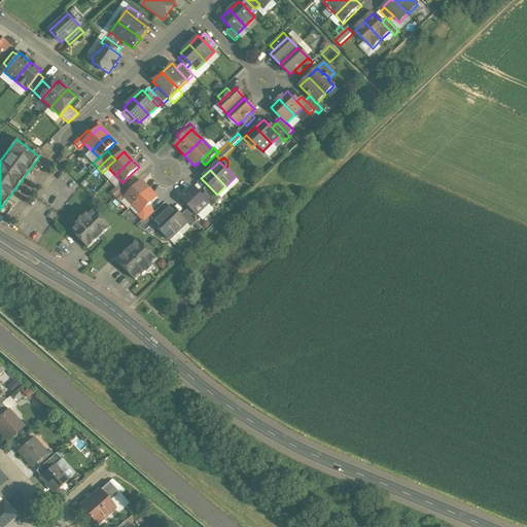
[(123,182),(114,189),(119,195),(129,185),(133,182),(128,177),(123,183),(123,182)]
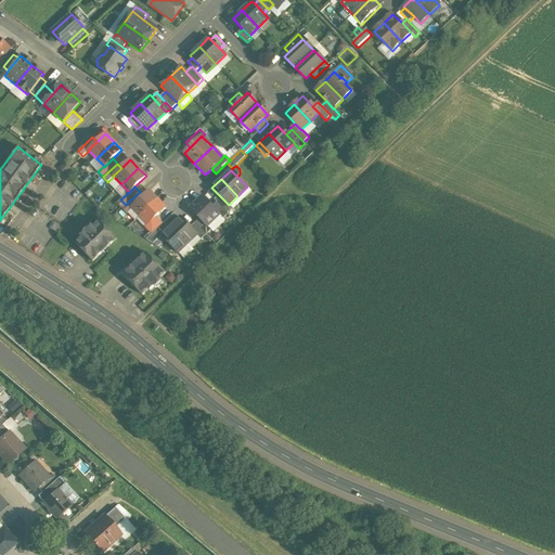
[(140,199),(132,208),(140,216),(157,199),(150,191),(140,199)]
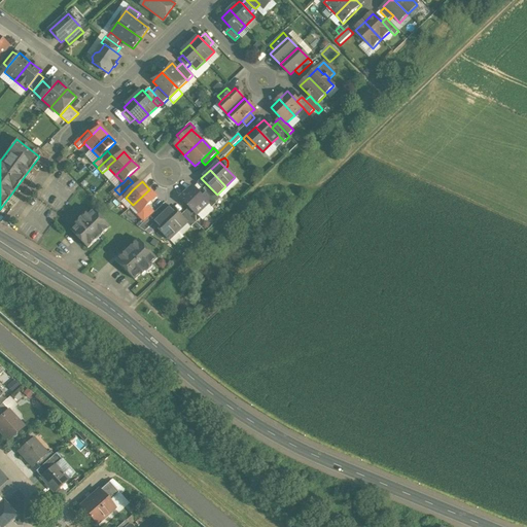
[(119,195),(115,198),(120,203),(126,198),(133,189),(129,185),(119,195)]
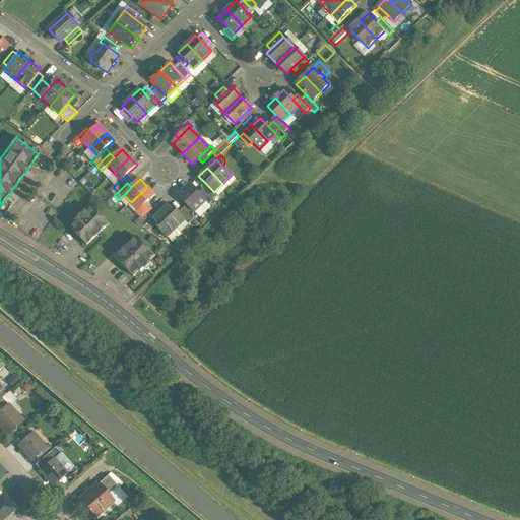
[(214,192),(205,183),(201,187),(203,190),(213,200),(218,195),(214,192)]
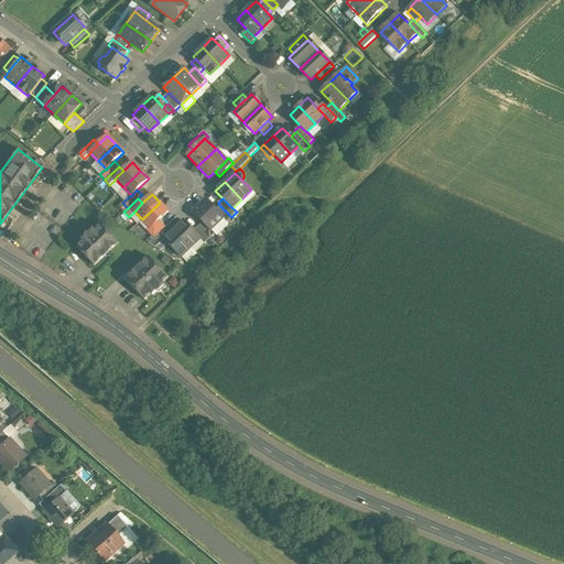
[(216,210),(206,199),(193,212),(203,223),(210,230),(210,229),(223,218),(216,210)]
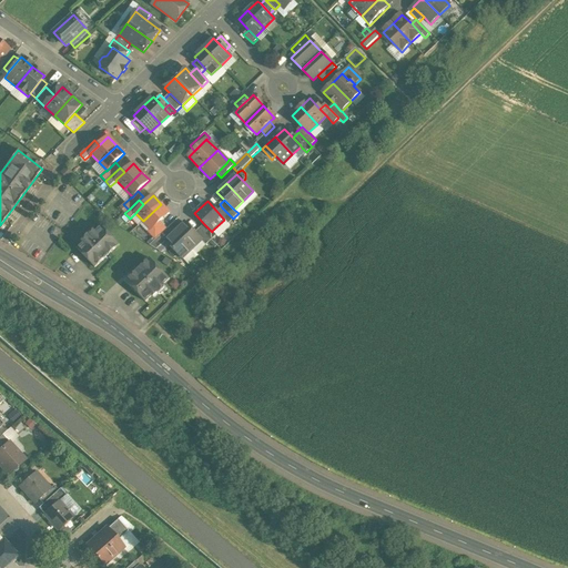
[(161,204),(143,221),(151,230),(160,222),(169,213),(161,204)]
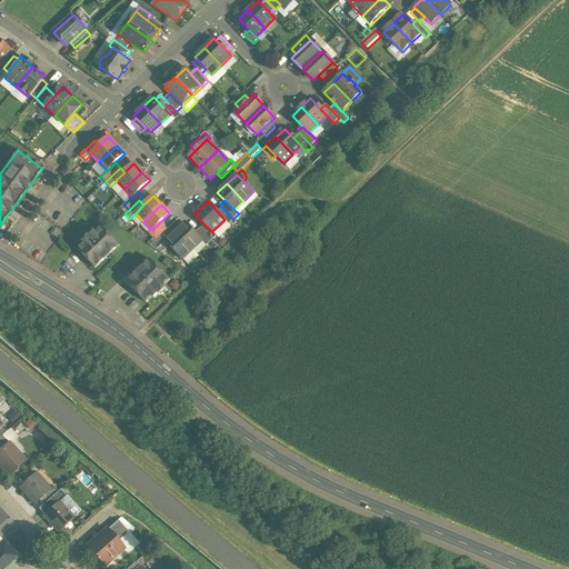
[(233,219),(222,208),(218,212),(225,220),(229,225),(233,219)]
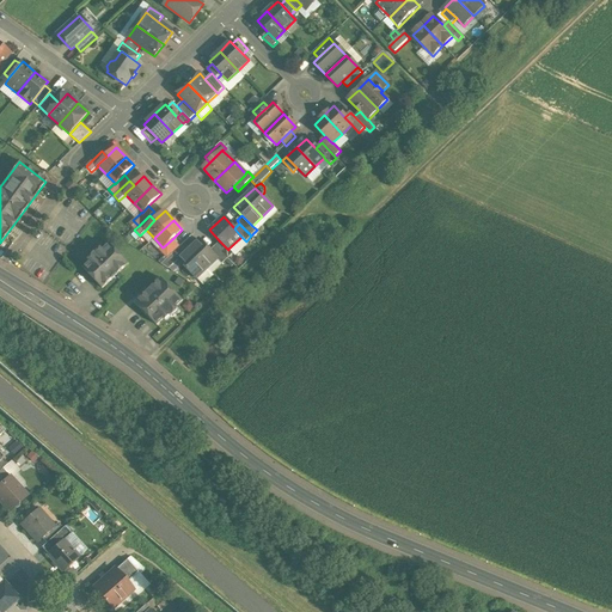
[(172,239),(163,248),(159,251),(167,259),(173,254),(179,248),(172,239)]
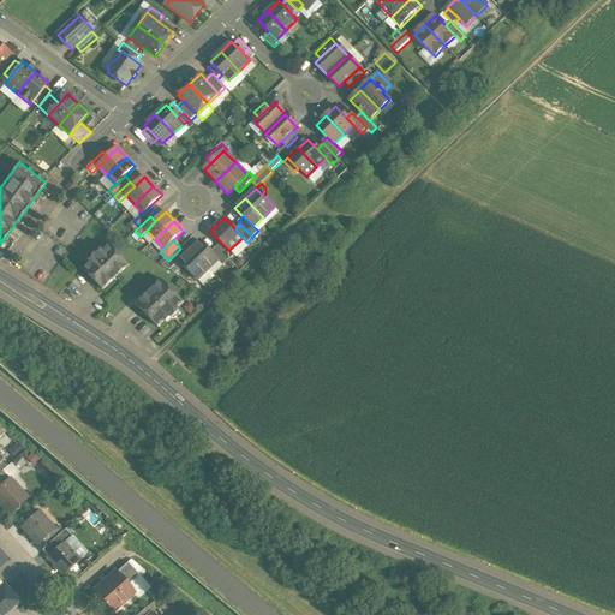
[(210,252),(199,242),(190,251),(208,270),(218,261),(219,261),(210,252)]
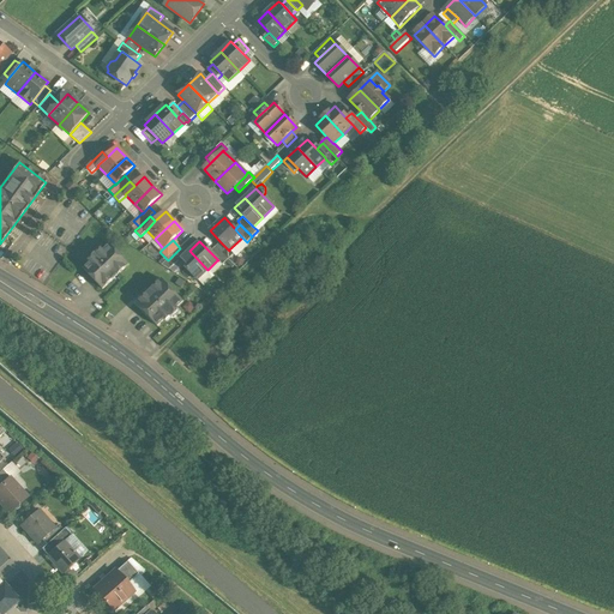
[(229,251),(221,242),(216,247),(228,260),(234,254),(229,250),(229,251)]
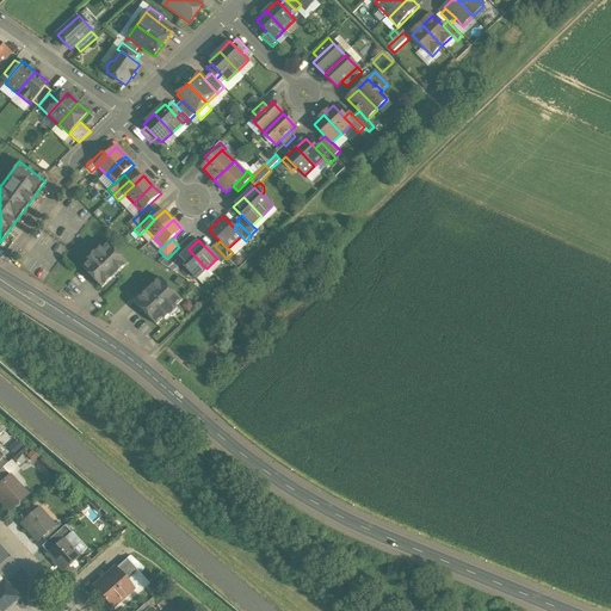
[(110,245),(98,255),(96,253),(92,255),(94,259),(84,270),(103,289),(128,264),(110,245)]
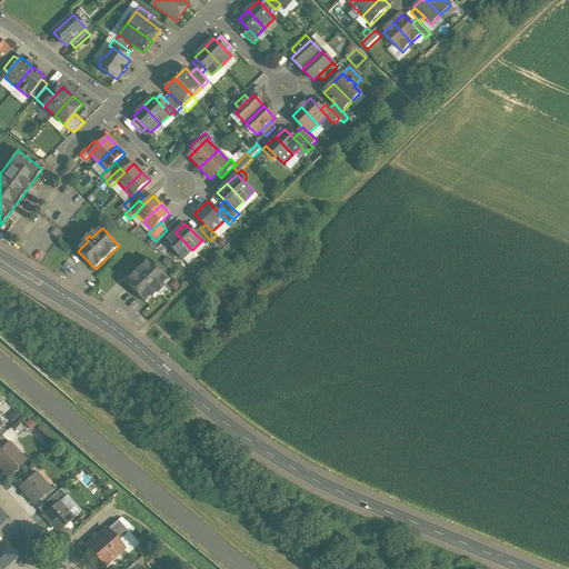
[(211,241),(200,229),(195,233),(202,241),(201,241),(206,246),(211,241)]
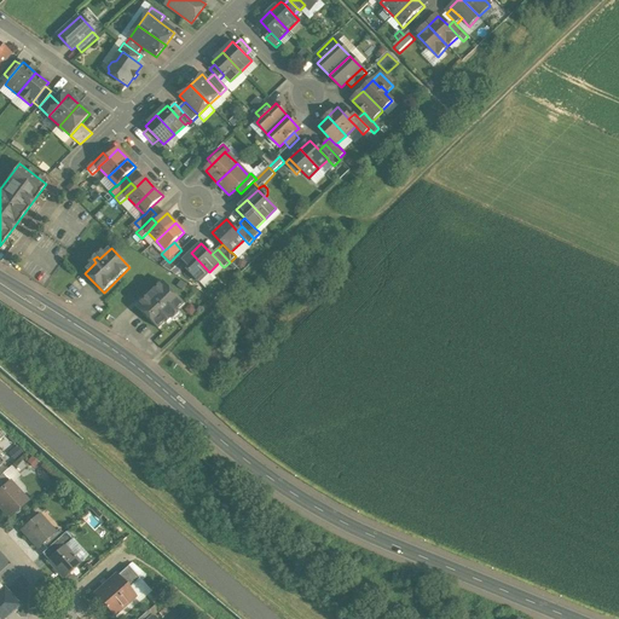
[(180,262),(198,282),(200,282),(209,272),(191,253),(180,262)]
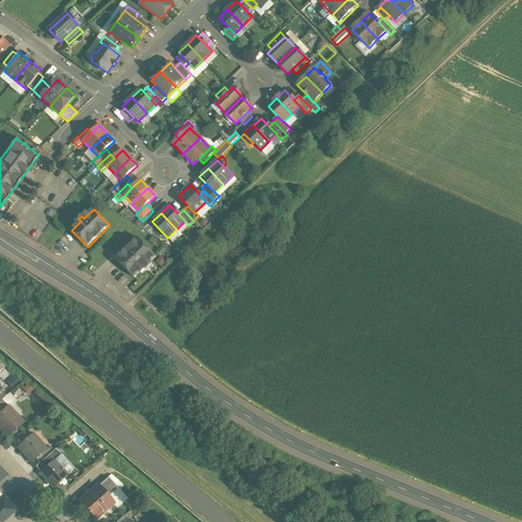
[(152,221),(148,216),(143,221),(138,226),(144,229),(152,221)]
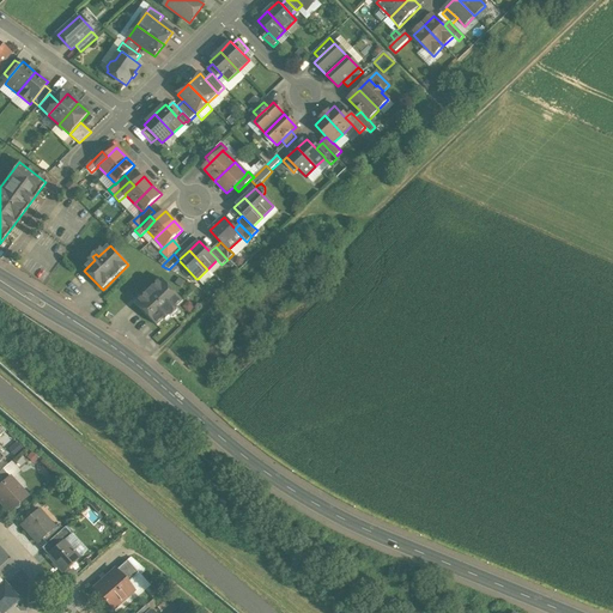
[(207,269),(198,279),(204,286),(214,277),(207,269)]
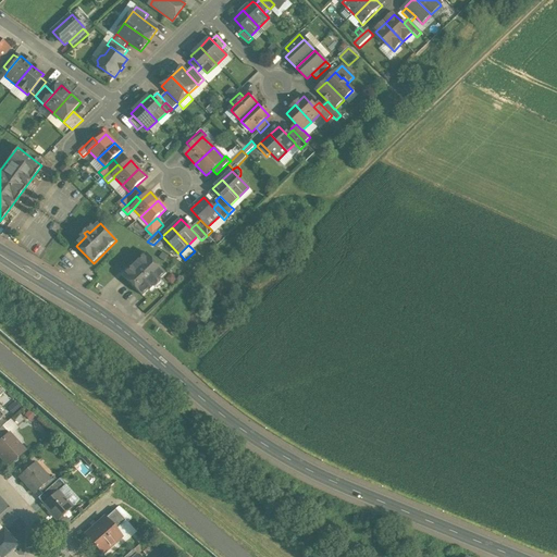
[(147,255),(123,276),(143,297),(153,287),(156,289),(159,286),(157,284),(166,274),(147,255)]
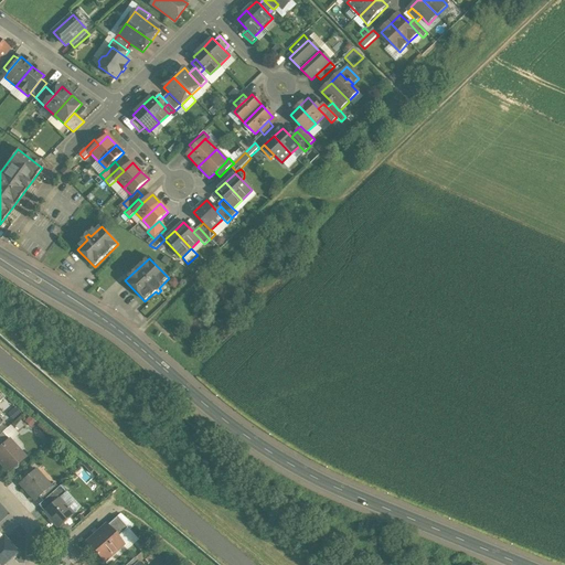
[(17,407),(7,415),(11,420),(21,414),(17,407)]
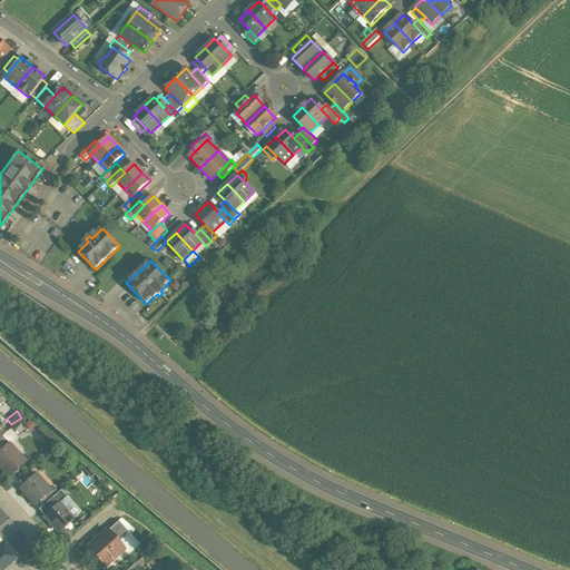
[(0,439),(0,453),(9,445),(2,436),(0,439)]
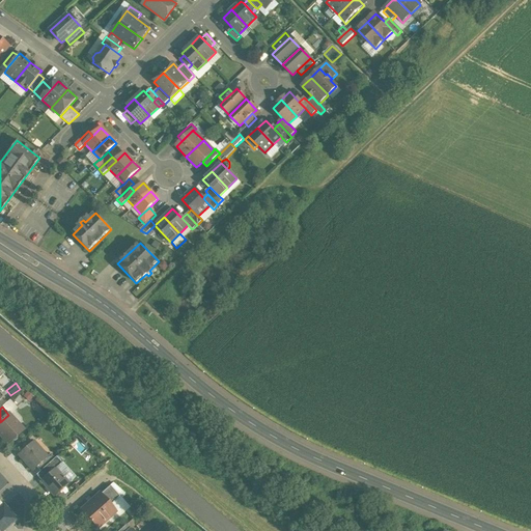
[(0,422),(0,436),(8,445),(11,442),(16,442),(18,440),(18,437),(24,430),(8,415),(0,422)]
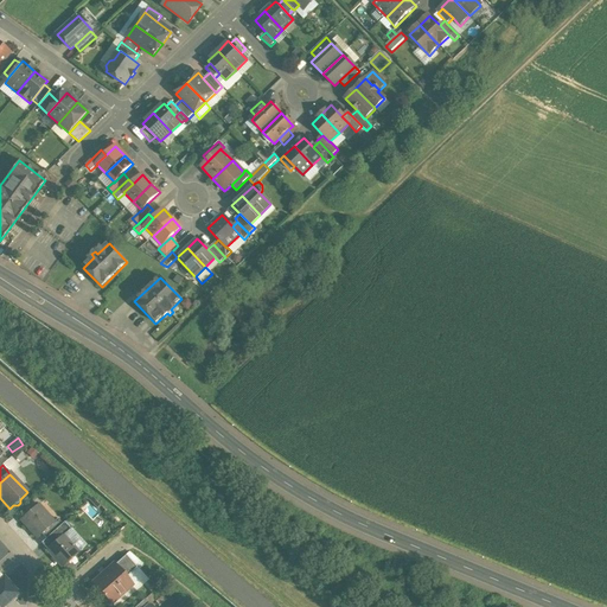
[(53,523),(37,505),(20,521),(37,538),(42,534),(53,523)]
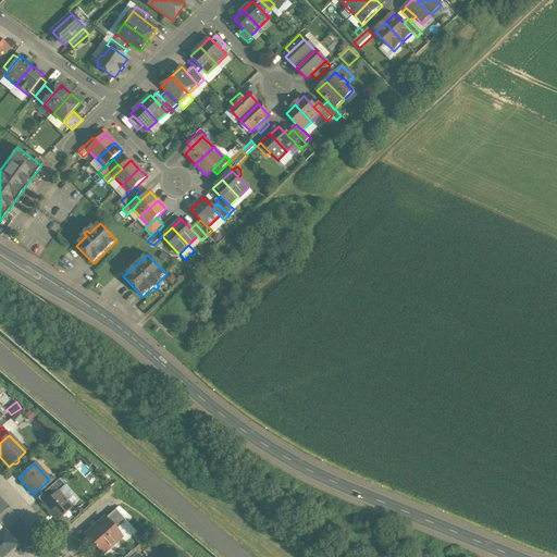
[(49,480),(38,490),(42,494),(51,486),(57,481),(52,477),(49,480)]
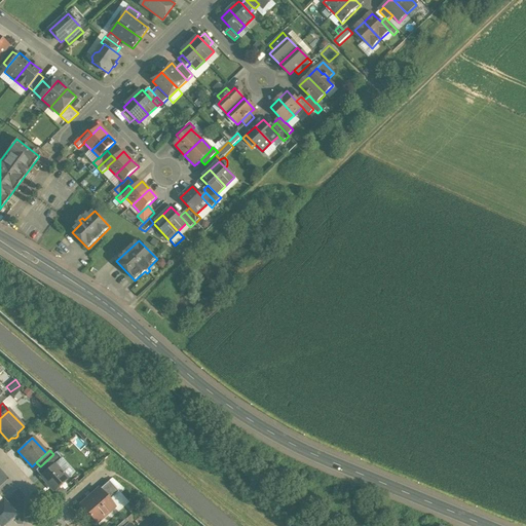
[(53,454),(48,459),(54,465),(62,458),(55,452),(53,454)]
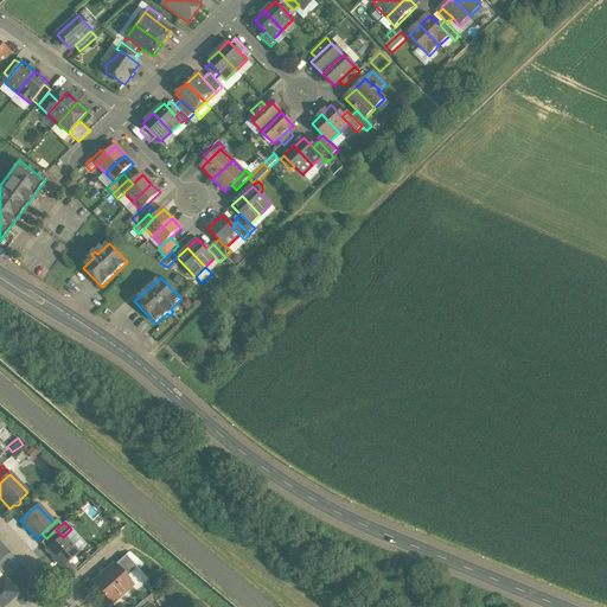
[(46,538),(42,543),(48,550),(63,537),(56,530),(46,538)]
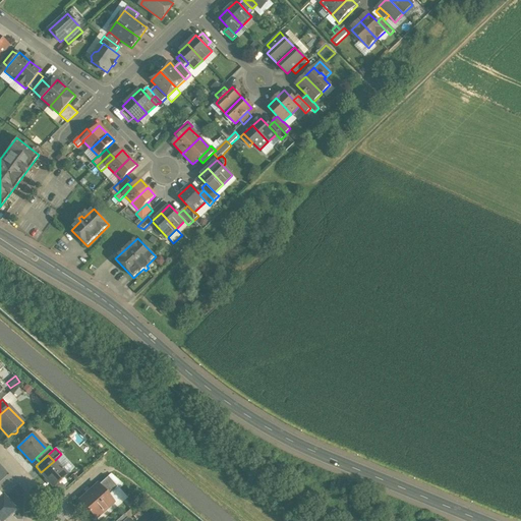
[(54,461),(41,472),(53,486),(66,474),(54,461)]
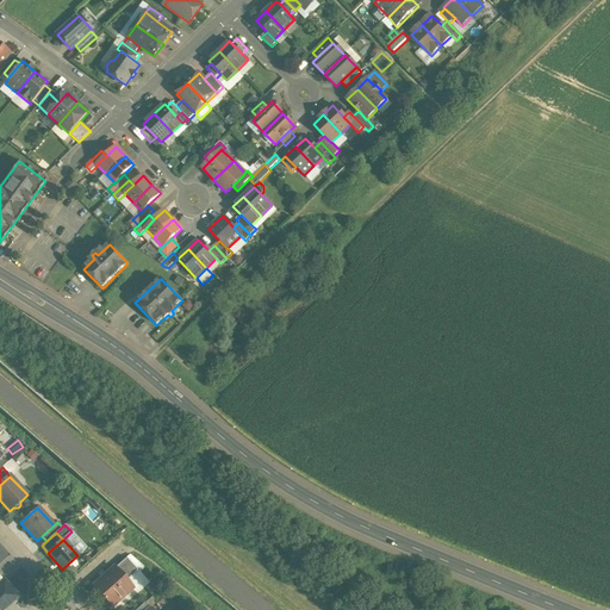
[(126,558),(116,568),(126,580),(138,571),(126,558)]
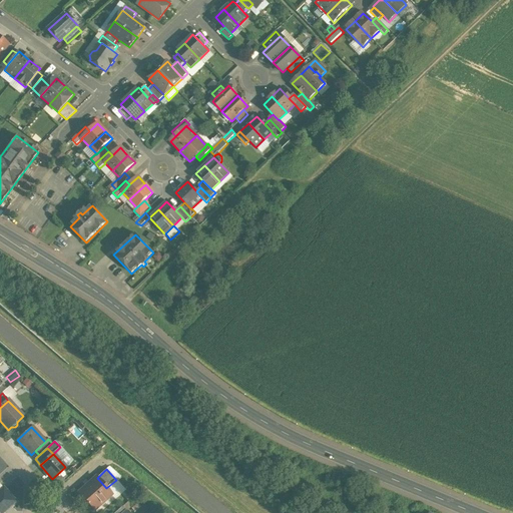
[(97,478),(96,478),(79,493),(94,509),(111,494),(106,488),(97,478)]
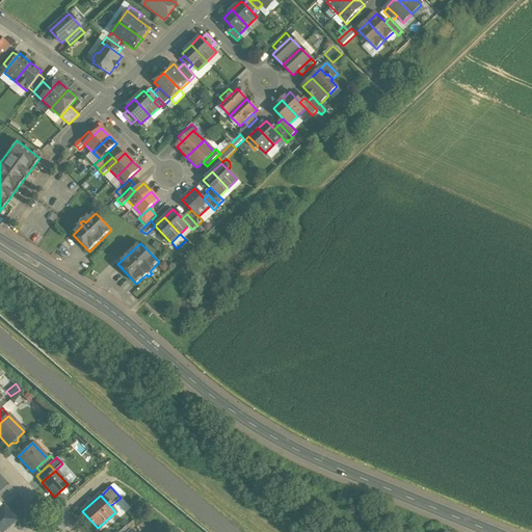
[(0,509),(0,531),(2,531),(4,531),(16,521),(3,507),(0,509)]
